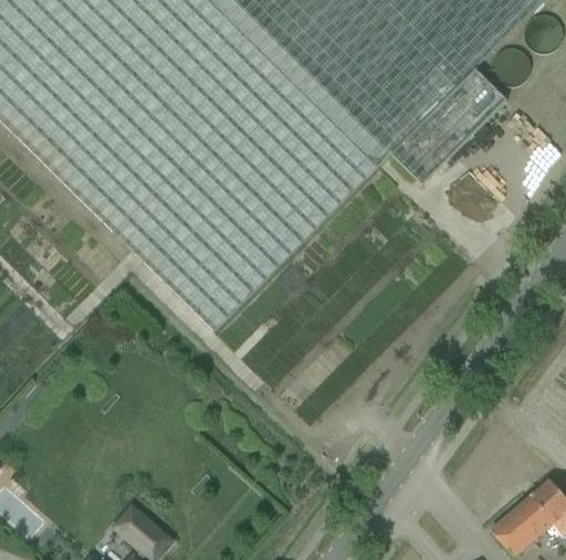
[(0,0),(0,118),(152,268),(215,330),(390,154),(422,185),(506,99),(474,67),(540,1),(541,0),(0,0)]
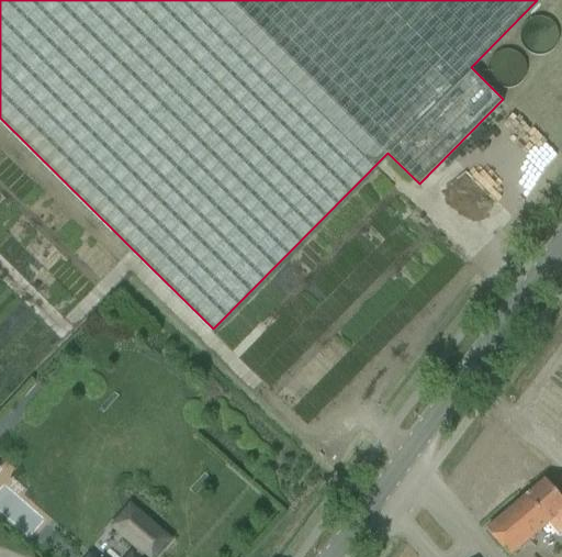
[(558,528),(555,530),(558,532),(561,533),(561,532),(561,496),(560,493),(546,477),(486,527),(509,553),(549,519),(558,528)]
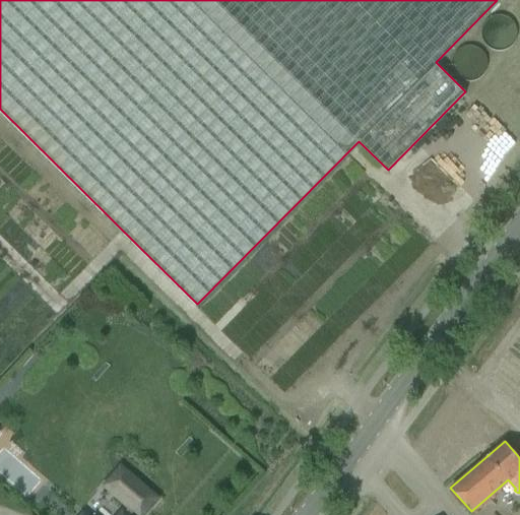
[(140,514),(154,499),(128,475),(127,476),(113,495),(128,507),(122,514),(121,512),(119,514),(118,514),(140,514)]
